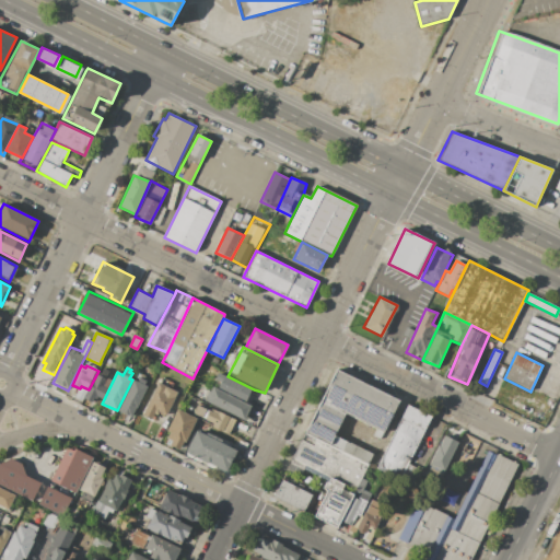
[(84,399),(92,404),(94,398),(96,399),(97,397),(103,400),(113,381),(106,378),(108,372),(103,370),(100,377),(97,376),(90,391),(88,392),(84,399)]
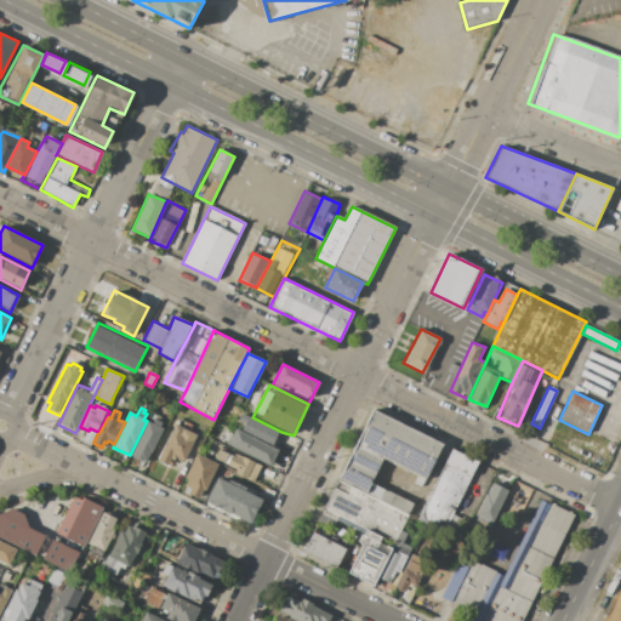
[(396,542),(414,505),(371,484),(382,460),(426,480),(443,445),(372,411),(323,514),(336,520),(339,516),(396,542)]
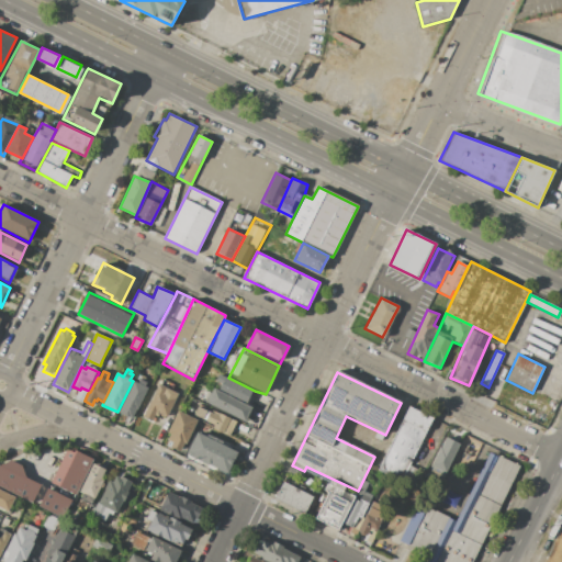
[(142,417),(154,423),(158,413),(166,417),(181,385),(161,377),(142,417)]
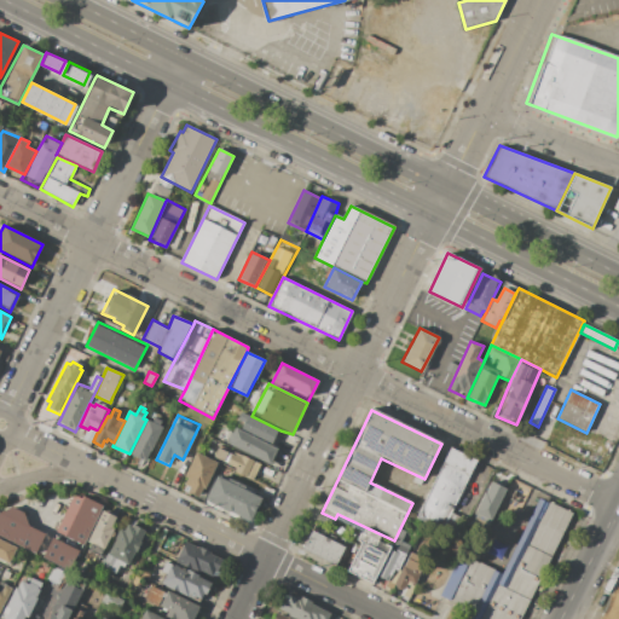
[(241,431),(249,415),(252,416),(281,431),(273,446),(241,431)]
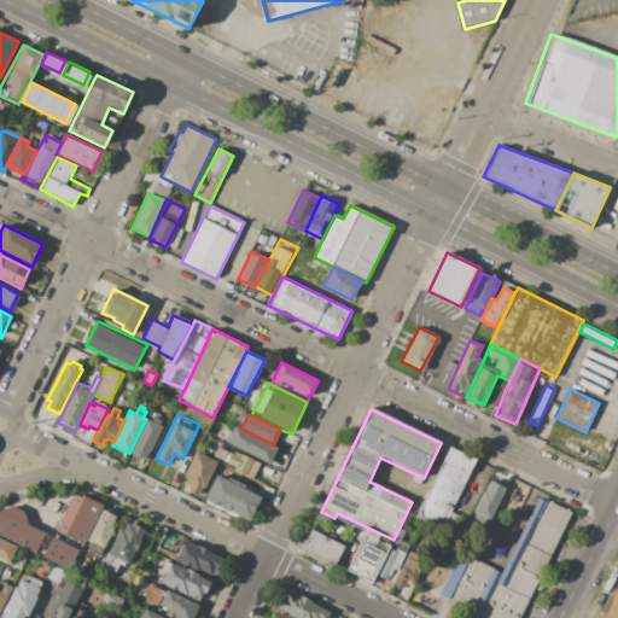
[(130,454),(145,462),(163,427),(159,425),(162,421),(153,417),(151,421),(147,419),(130,454)]
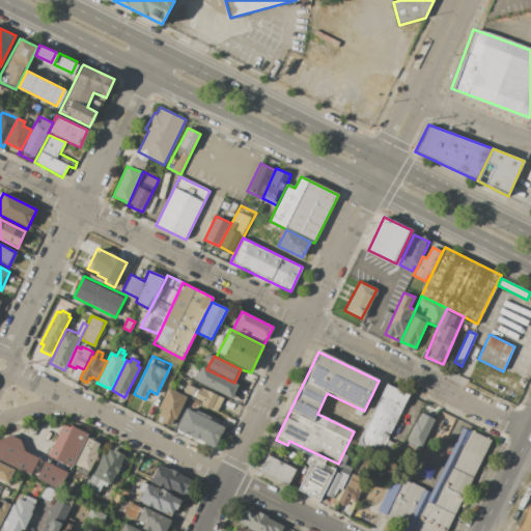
[(195,382),(201,366),(206,369),(234,383),(238,384),(230,400),(225,397),(195,382)]
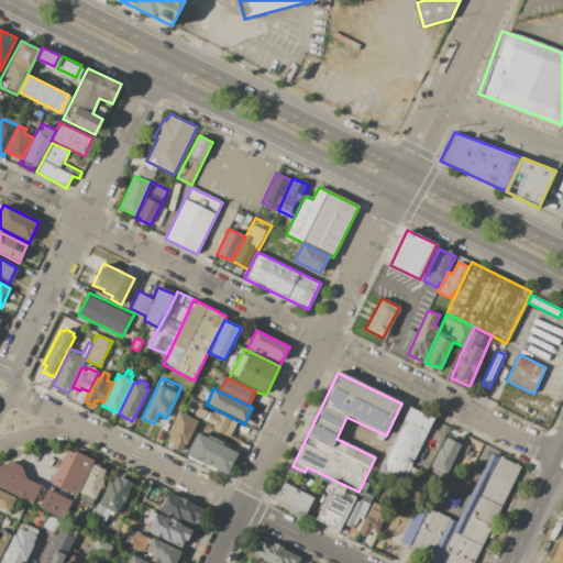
[(192,418),(196,420),(230,439),(239,421),(207,405),(199,401),(192,418)]
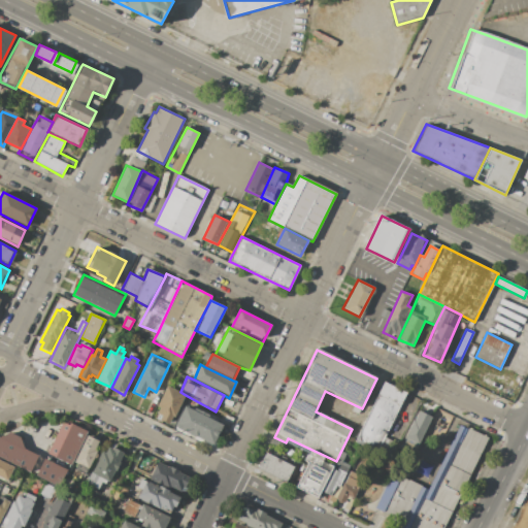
[(355,442),(377,454),(408,393),(385,382),(355,442)]
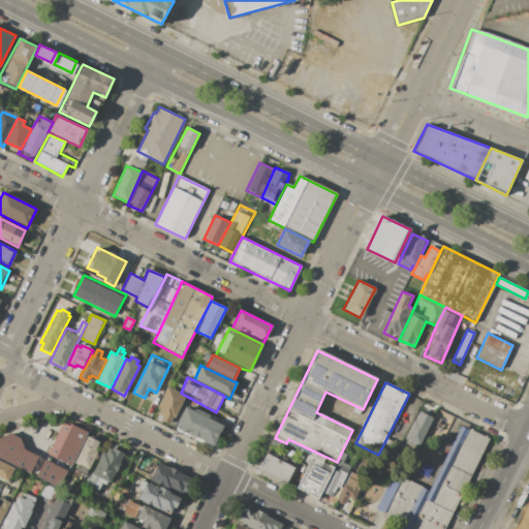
[(170,426),(184,395),(181,393),(167,386),(158,408),(159,414),(162,416),(161,422),(170,426)]
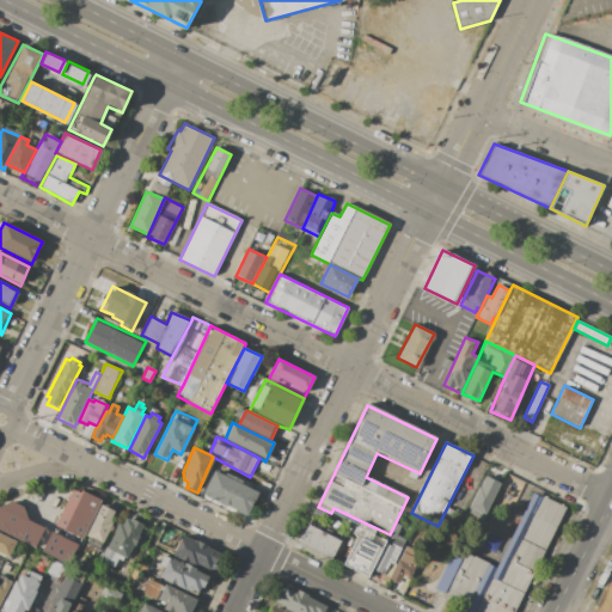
[(202,494),(213,471),(257,491),(246,518),(202,494)]
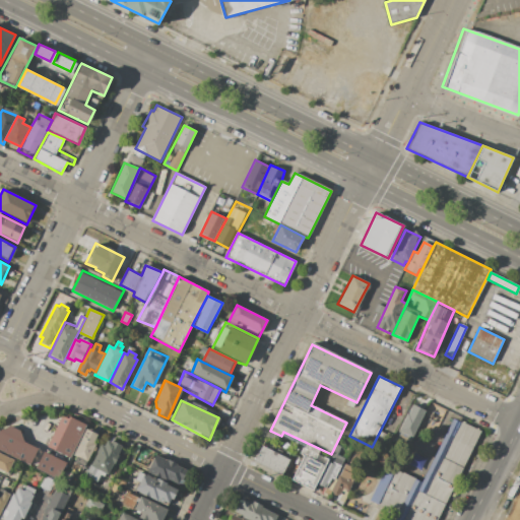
[(413,405),(426,411),(408,446),(396,440),(413,405)]
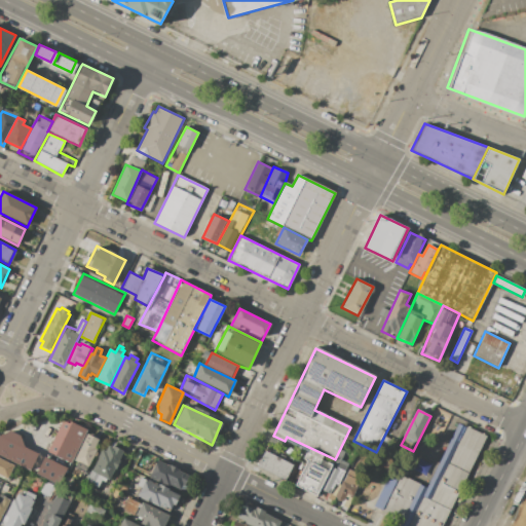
[(46,451),(70,463),(72,459),(86,433),(87,430),(63,418),(46,451)]
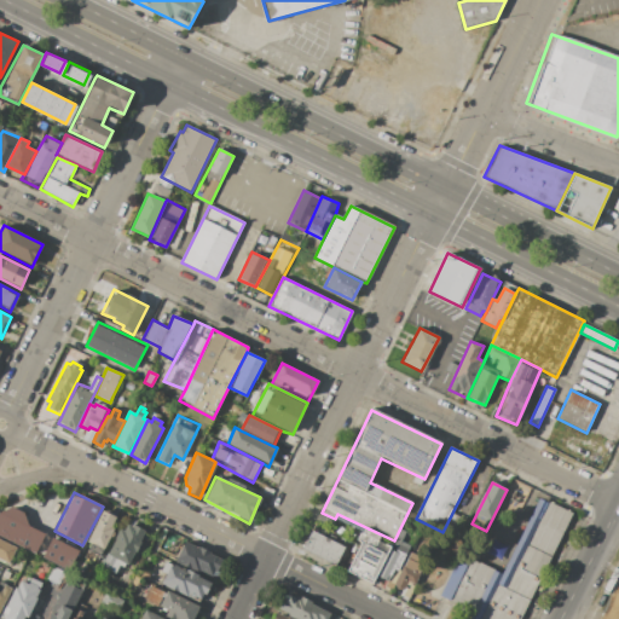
[(519,618),(572,514),(541,498),(503,573),(472,557),(467,566),(457,561),(440,596),(473,613),(469,618),(519,618)]
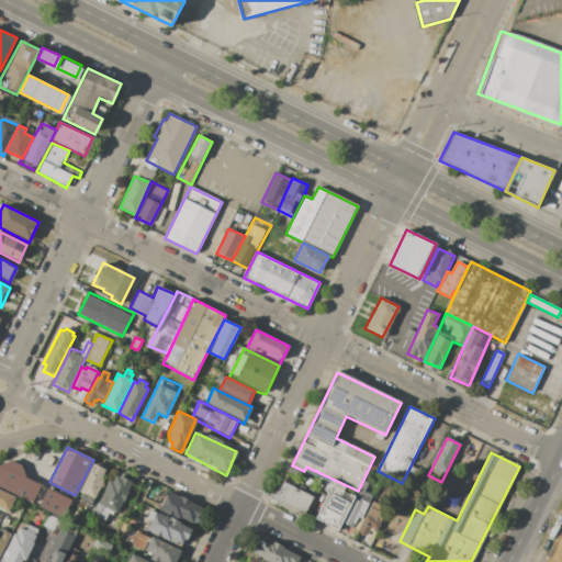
[(0,486),(0,463),(10,460),(22,464),(25,478),(40,484),(32,503),(18,495),(0,486)]
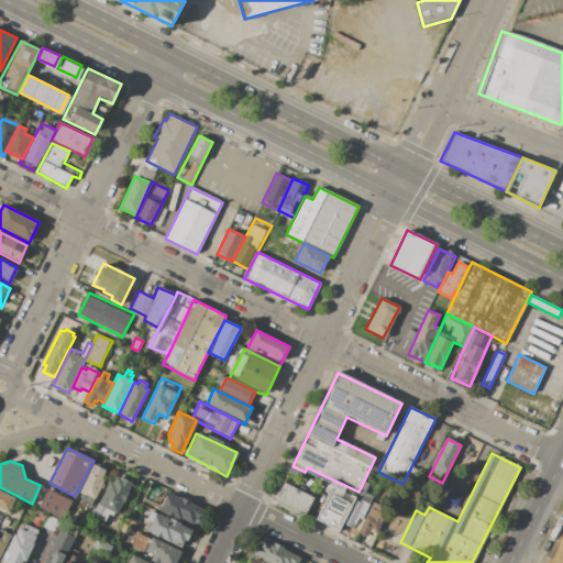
[(77,492),(83,494),(80,500),(91,506),(108,471),(92,463),(77,492)]
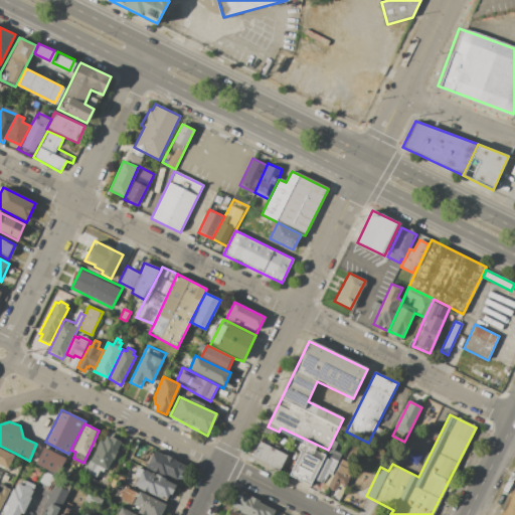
[(83,472),(96,478),(100,470),(105,472),(122,440),(105,432),(83,472)]
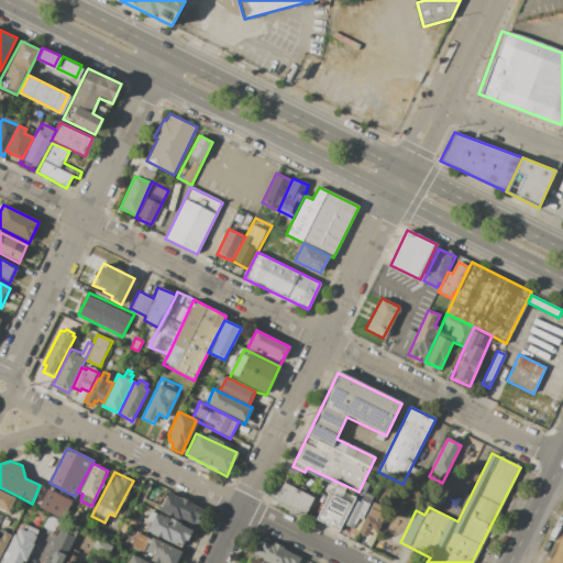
[(339,531),(342,525),(355,498),(344,493),(346,488),(330,481),(324,492),(329,494),(316,519),(339,531)]
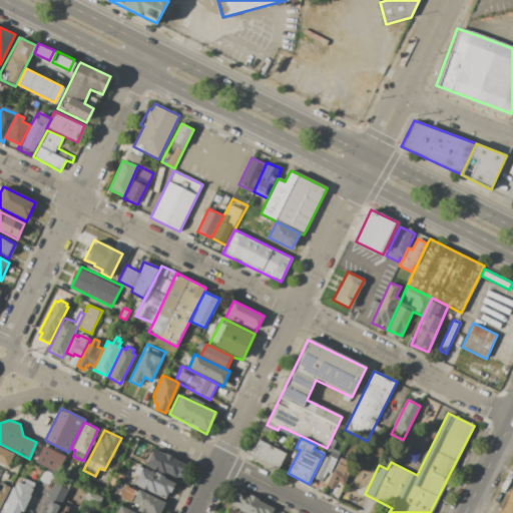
[(259,440),(286,453),(279,469),(250,456),(259,440)]
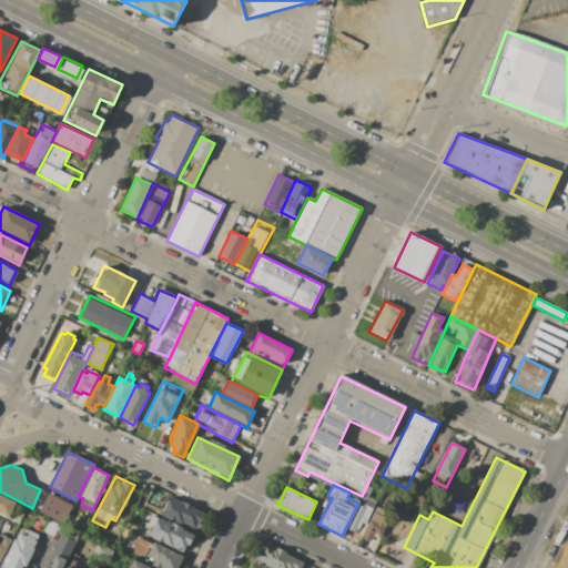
[(0,513),(9,518),(18,500),(0,492),(0,513)]
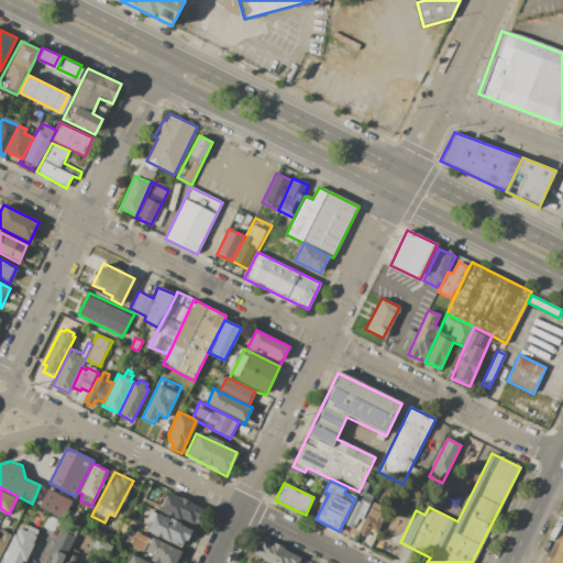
[(39,507),(47,488),(73,500),(63,520),(39,507)]
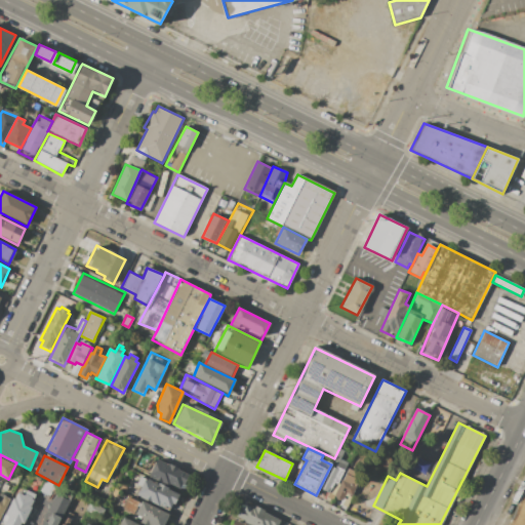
[(158,458),(149,477),(180,492),(191,473),(158,458)]
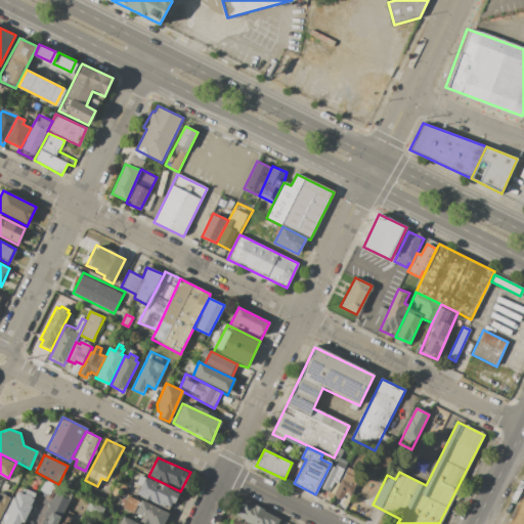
[(318,488),(328,492),(325,496),(332,499),(334,495),(340,483),(338,482),(347,464),(334,457),(331,464),(318,488)]
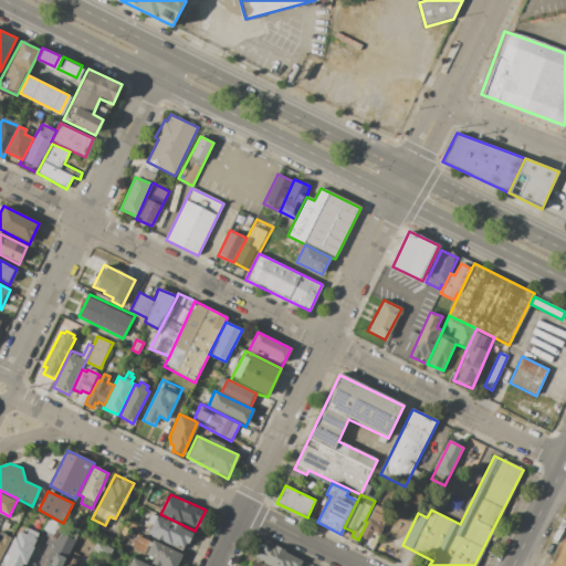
[(360,535),(367,522),(375,504),(390,512),(379,535),(373,532),(369,538),(360,535)]
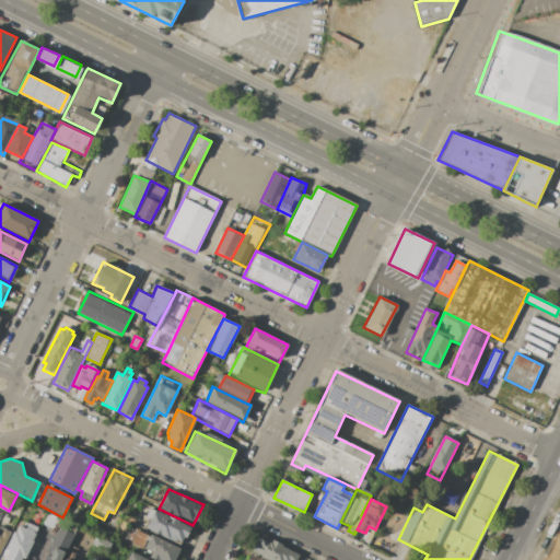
[(146,528),(150,520),(146,516),(150,509),(152,510),(155,511),(156,509),(159,509),(193,525),(183,546),(153,532),(146,528)]
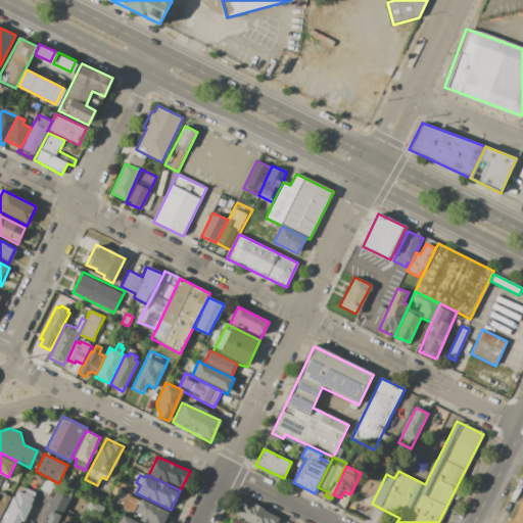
[(44,478),(54,482),(49,493),(40,489),(44,478)]
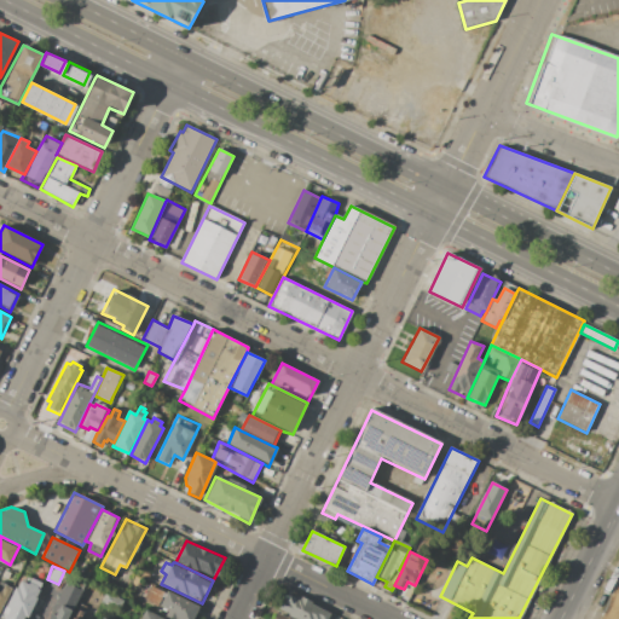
[(0,614),(19,576),(4,567),(0,573),(0,614)]
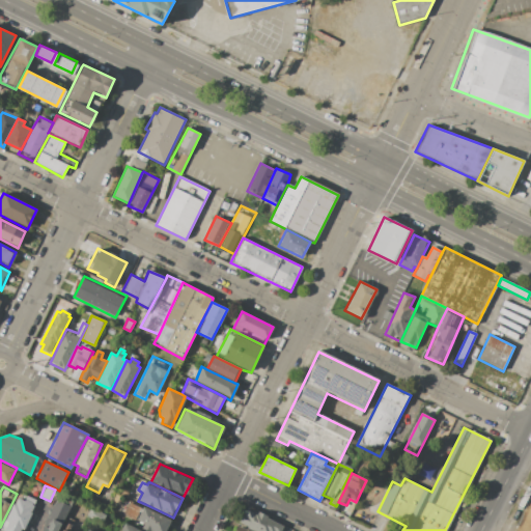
[(0,530),(21,530),(35,501),(17,494),(0,527),(0,530)]
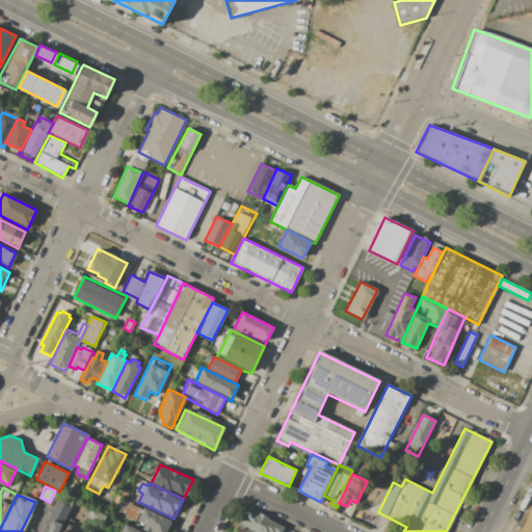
[(61,531),(41,531),(49,517),(56,501),(71,508),(63,524),(64,525),(63,529),(61,531)]
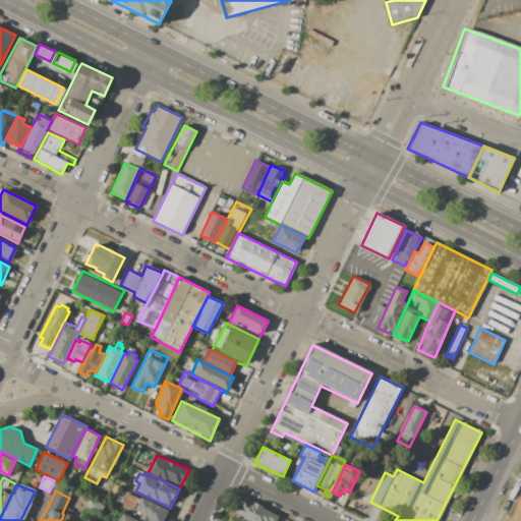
[(126,493),(138,499),(132,510),(121,505),(126,493)]
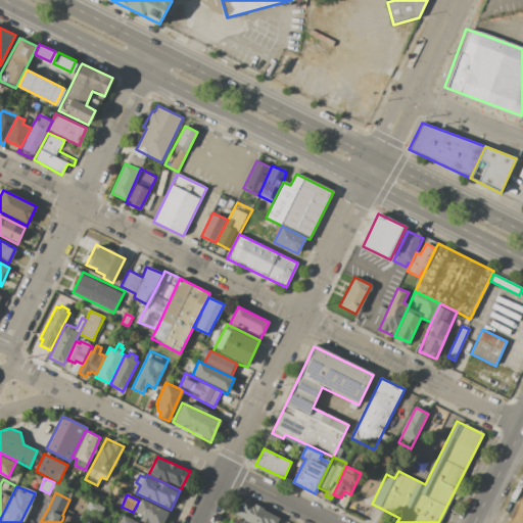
[(146,522),(163,522),(171,510),(143,496),(135,512),(142,516),(140,520),(146,522)]
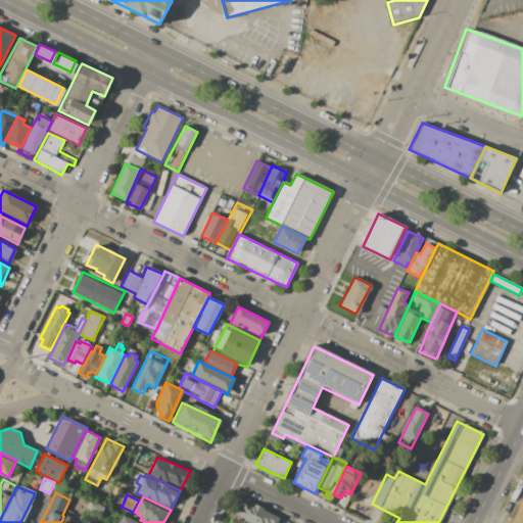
[(86,509),(90,500),(104,507),(100,515),(86,509)]
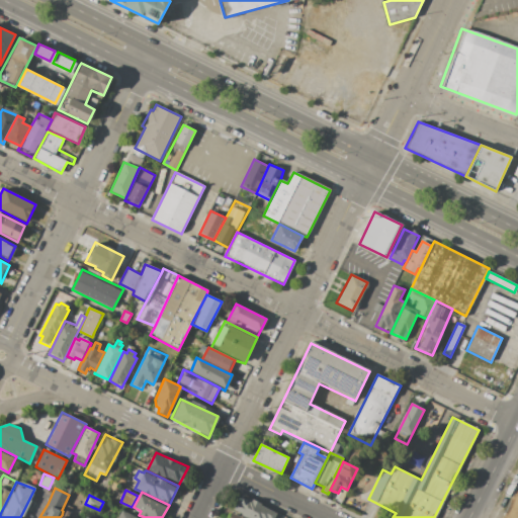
[(245,517),(273,517),(276,513),(241,496),(233,512),(245,517)]
